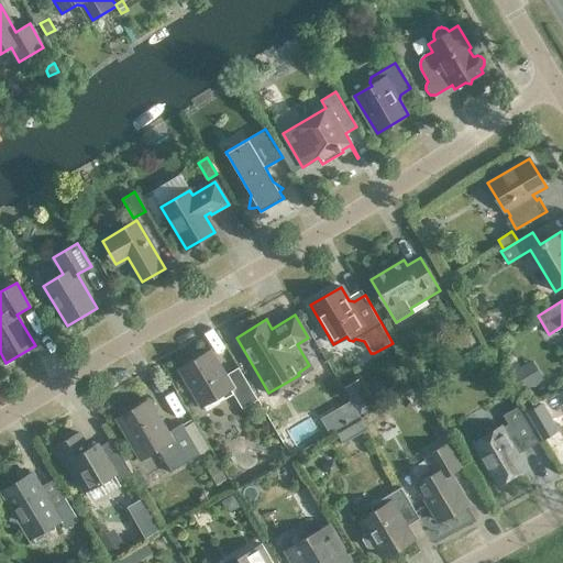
[(471,326),(453,337),(467,359),(484,349),(471,326)]
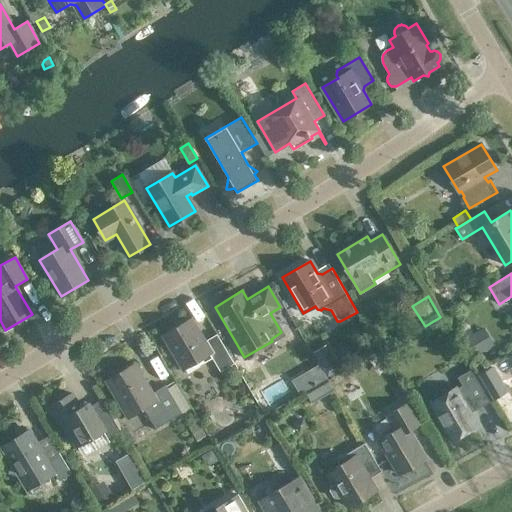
[(220,372),(234,364),(217,334),(204,342),(191,318),(170,331),(169,336),(165,338),(184,369),(197,361),(204,363),(212,358),(220,372)]
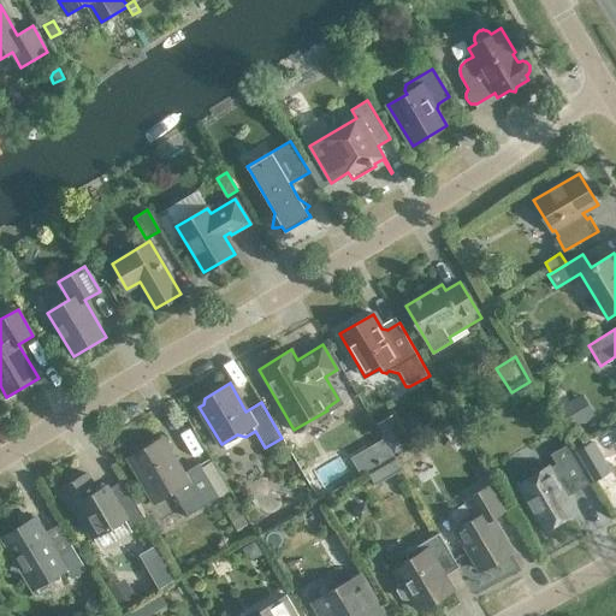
[(550,407),(566,433),(593,415),(581,395),(568,403),(566,398),(550,407)]
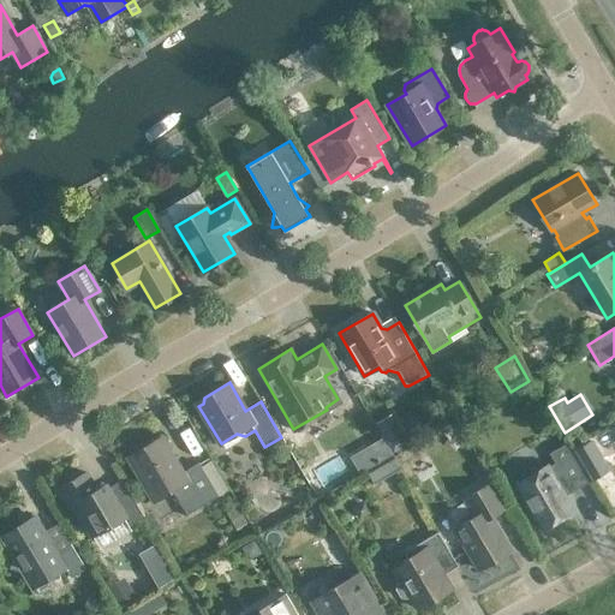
[(401,445),(393,430),(383,436),(392,451),(401,445)]
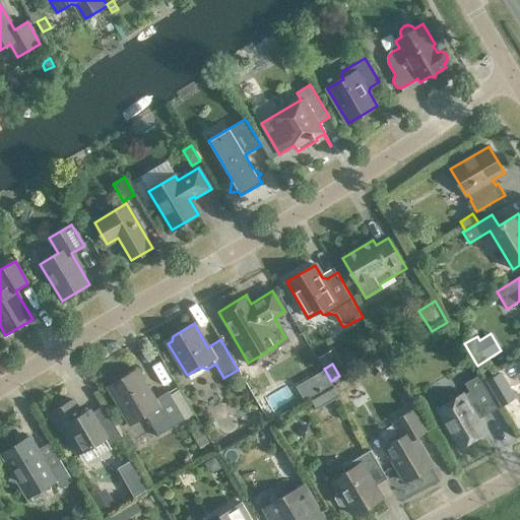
[(169,391),(155,399),(138,369),(108,387),(108,388),(112,386),(120,399),(116,402),(129,425),(146,414),(158,436),(185,419),(169,391)]
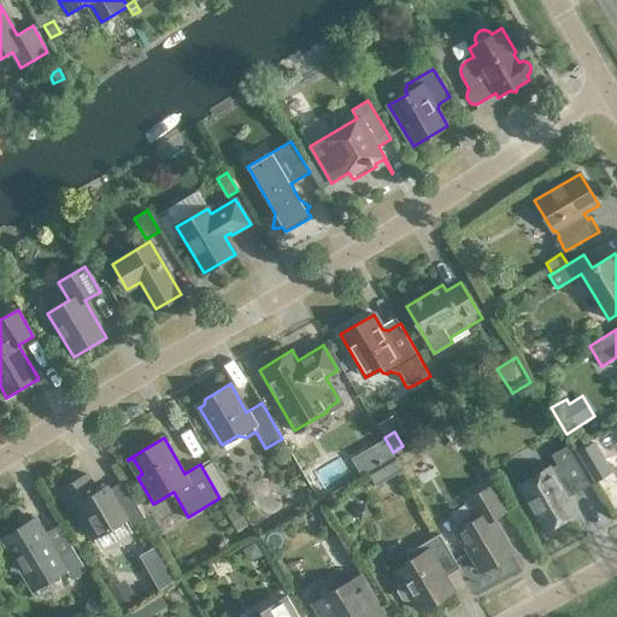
[(383,441),(374,447),(383,464),(393,458),(383,441)]
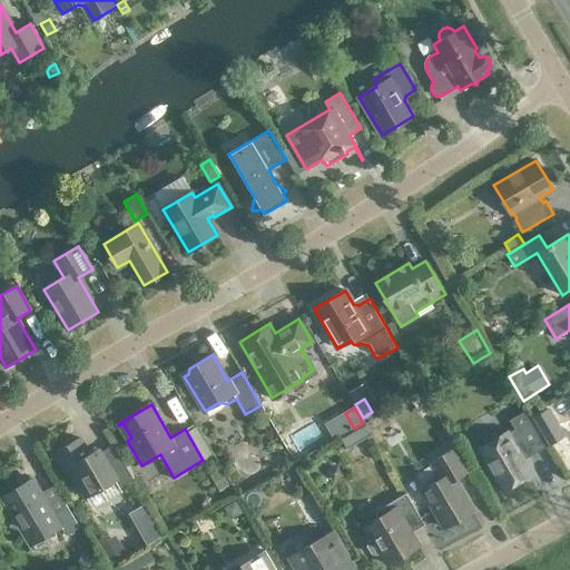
[(548,410),(532,419),(549,445),(563,436),(548,410)]
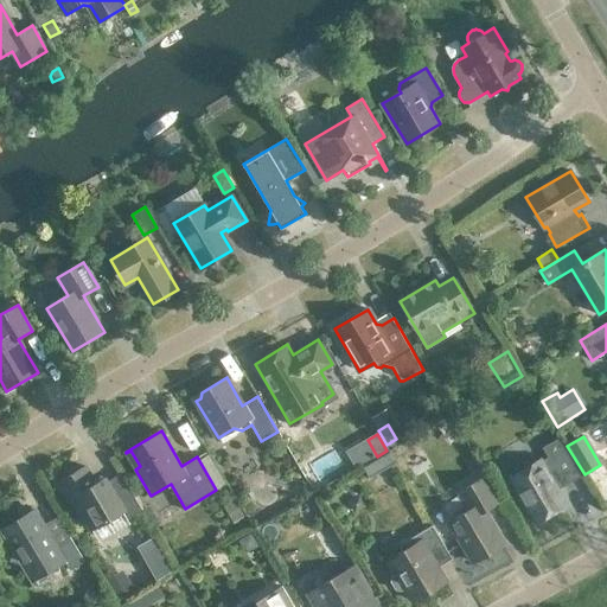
[(556,487),(562,484),(564,486),(580,477),(558,440),(542,449),(547,458),(541,461),(541,460),(510,478),(536,523),(567,505),(556,487)]
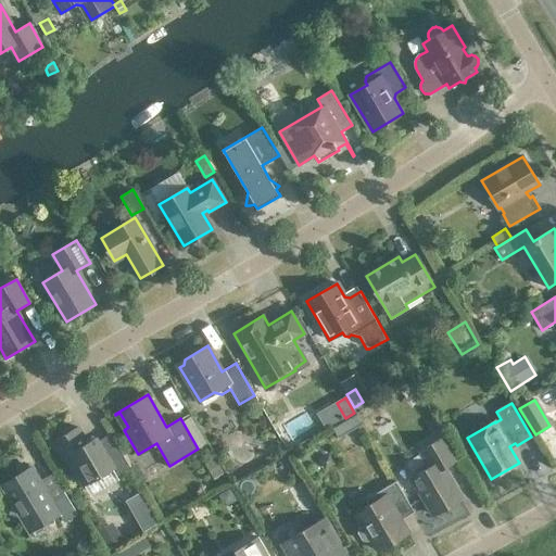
[(356,414),(332,428),(339,439),(363,425),(356,414)]
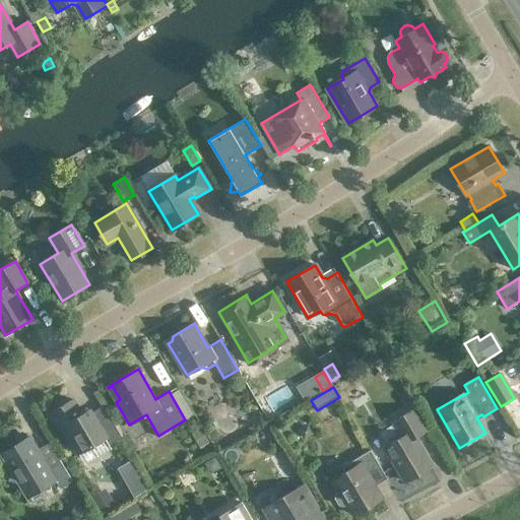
[(110,445),(122,438),(104,406),(91,413),(89,409),(81,414),(73,399),(51,412),(60,429),(62,427),(78,454),(105,438),(110,445)]
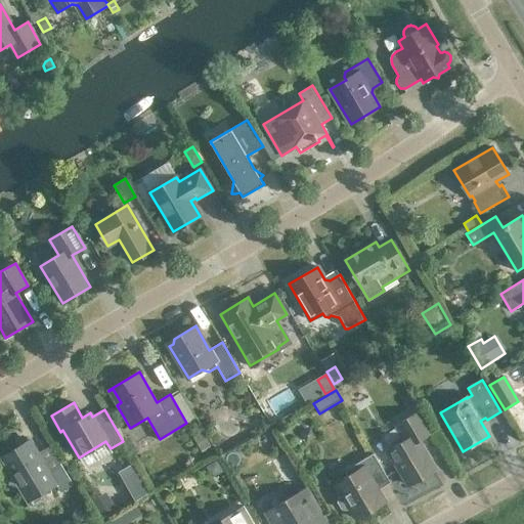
[(431,434),(419,411),(395,425),(404,440),(388,450),(408,486),(435,470),(419,441),(431,434)]
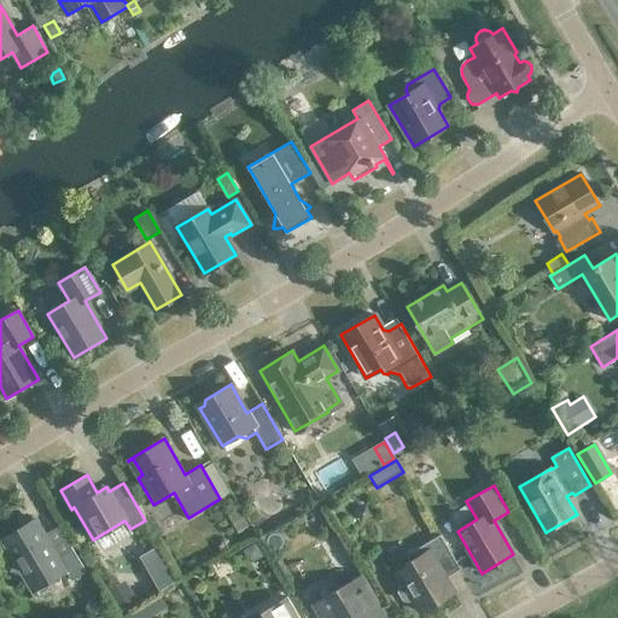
[(240,511),(231,516),(240,530),(250,525),(240,511)]
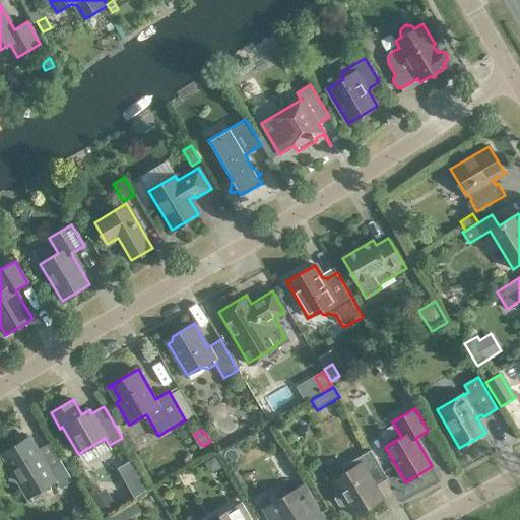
[(29,437),(25,439),(1,453),(11,470),(9,480),(19,483),(27,498),(56,481),(60,489),(72,481),(60,460),(48,467),(29,437)]
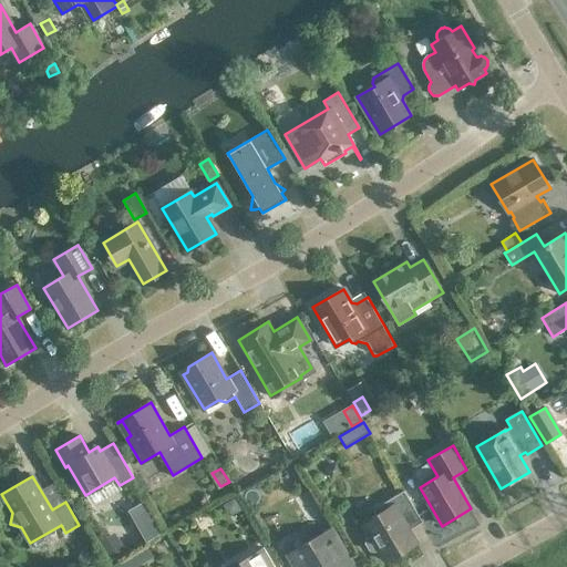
[(419,516),(404,491),(375,507),(374,512),(377,516),(362,524),(370,536),(366,538),(364,543),(369,550),(374,553),(378,549),(385,562),(416,543),(408,527),(409,523),(419,516)]
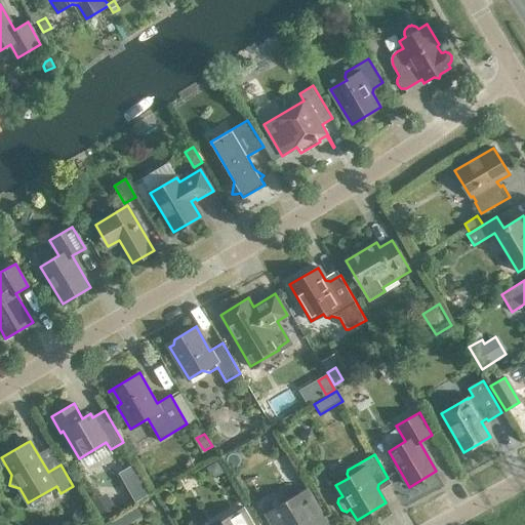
[(218,460),(206,467),(211,475),(216,477),(225,472),(218,460)]
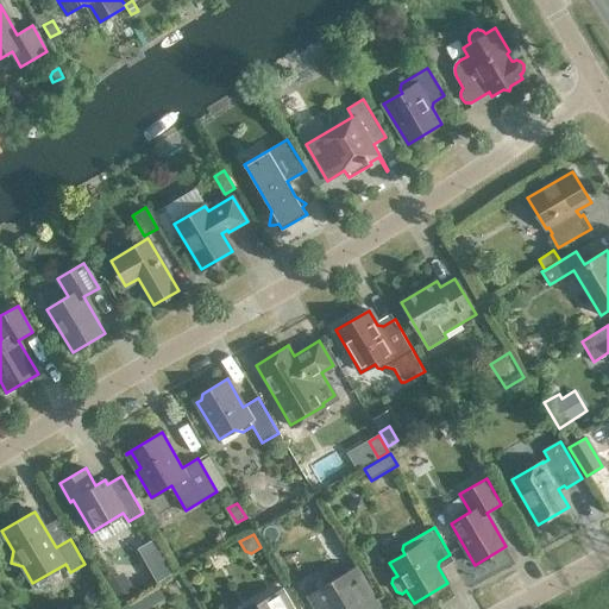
[(155,538),(139,547),(158,579),(175,570),(155,538)]
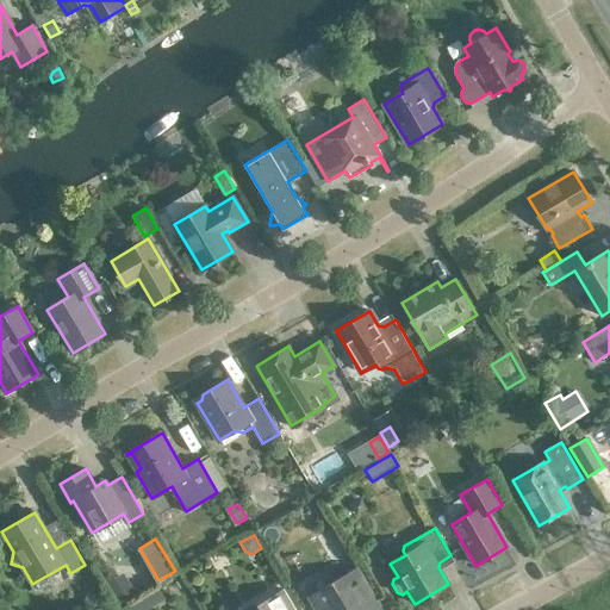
[(341,542),(332,547),(338,558),(347,553),(341,542)]
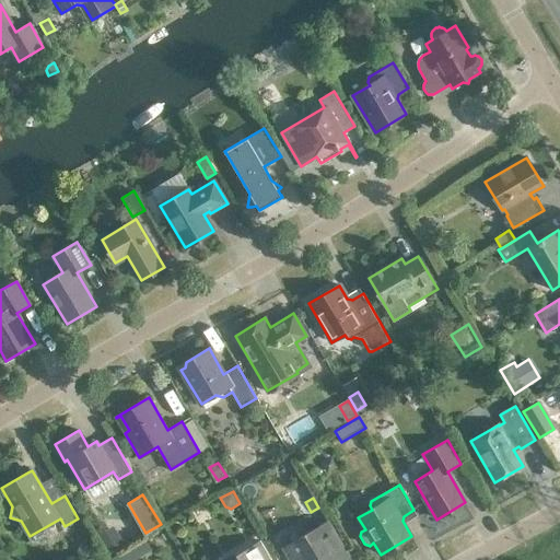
[(337,559),(347,555),(328,522),(283,548),(290,559),(337,559)]
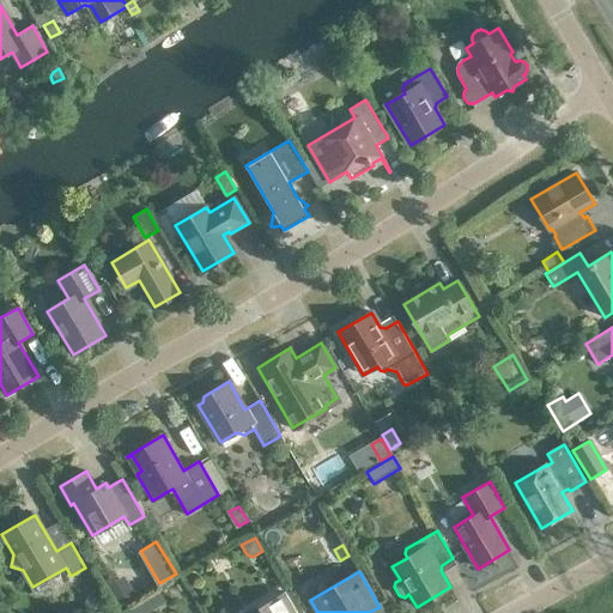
[(126,577),(110,587),(121,606),(138,596),(126,577)]
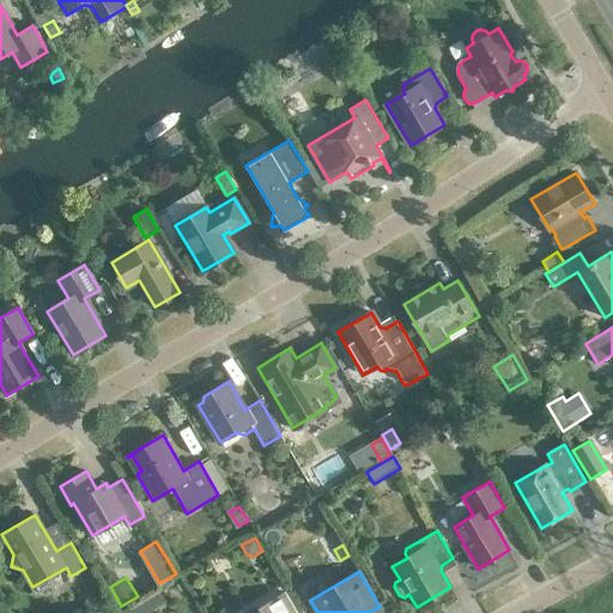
[(159,589),(147,596),(155,608),(168,601),(159,589)]
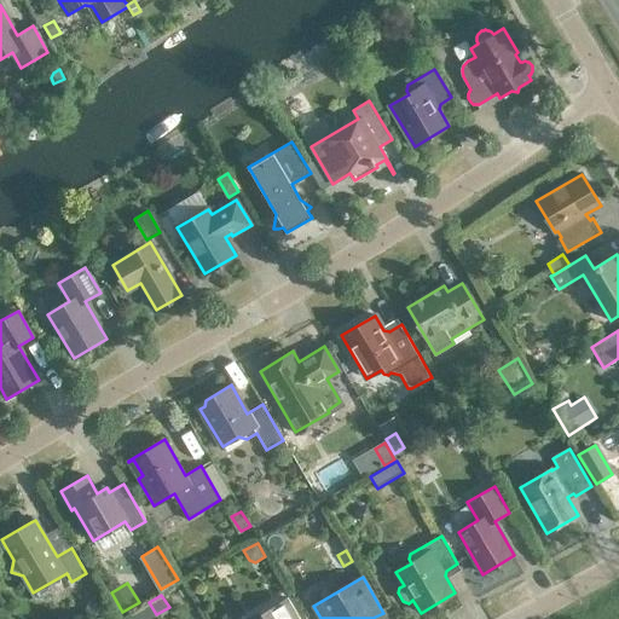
[(299,618),(288,599),(262,613),(265,618),(299,618)]
